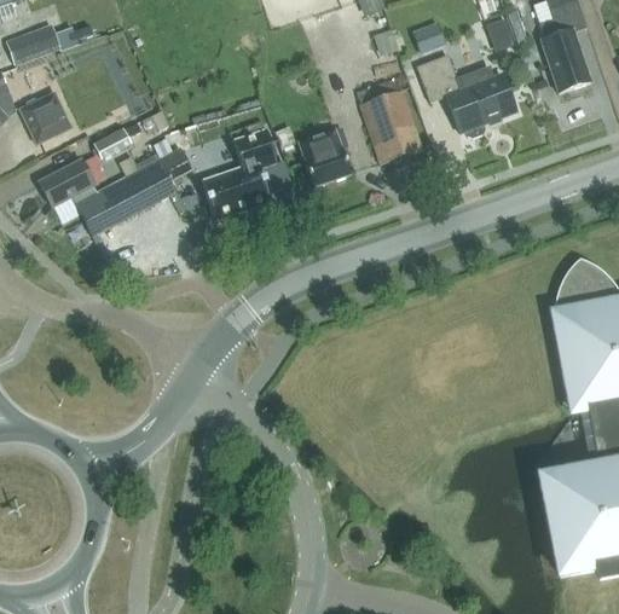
[(383,7),(381,0),(358,0),(364,15),(383,7)]
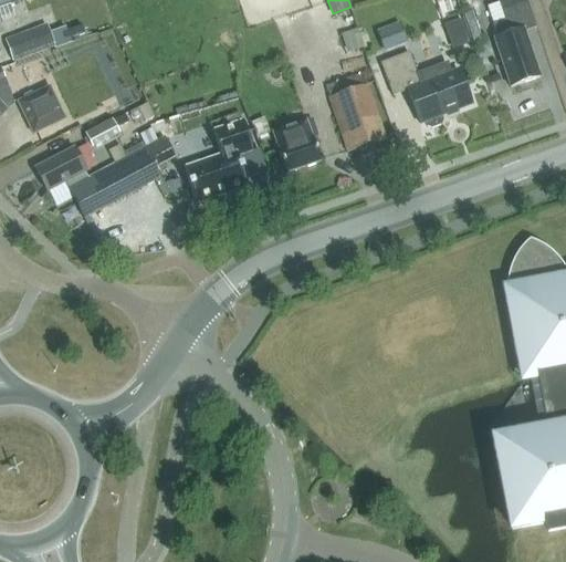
[(540,74),(524,28),(535,23),(526,0),(499,0),(504,14),(491,19),(496,35),(494,37),(510,84),(540,74)]
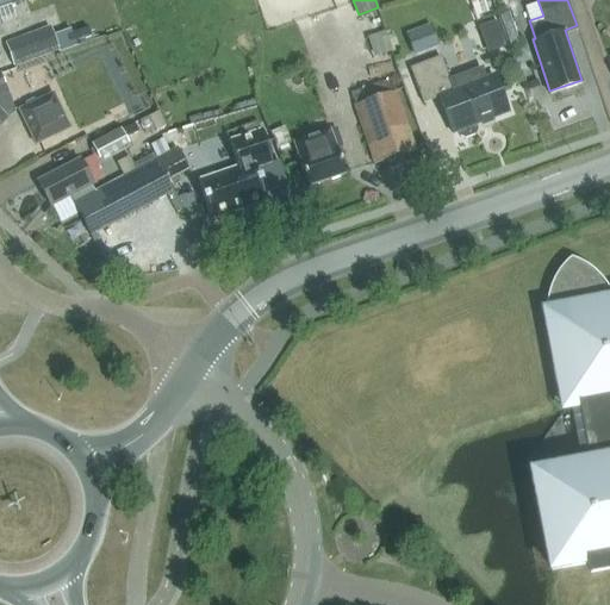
[(16,10),(0,16),(0,19),(5,32),(22,25),(16,10)]
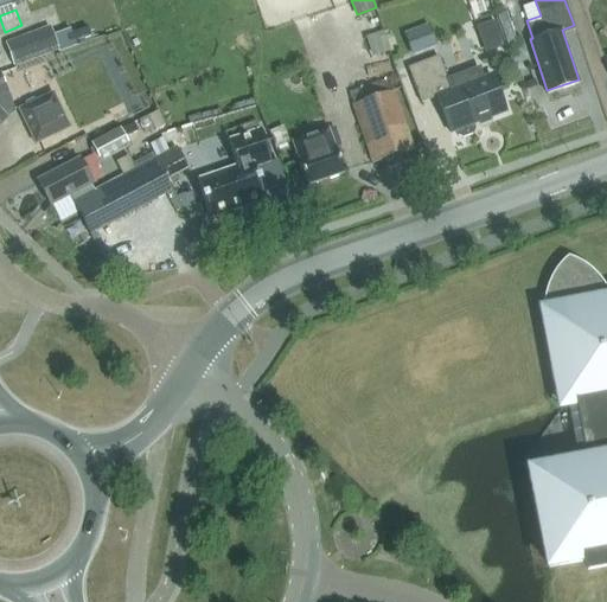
[(483,21),(492,47),(510,40),(500,15),(483,21)]
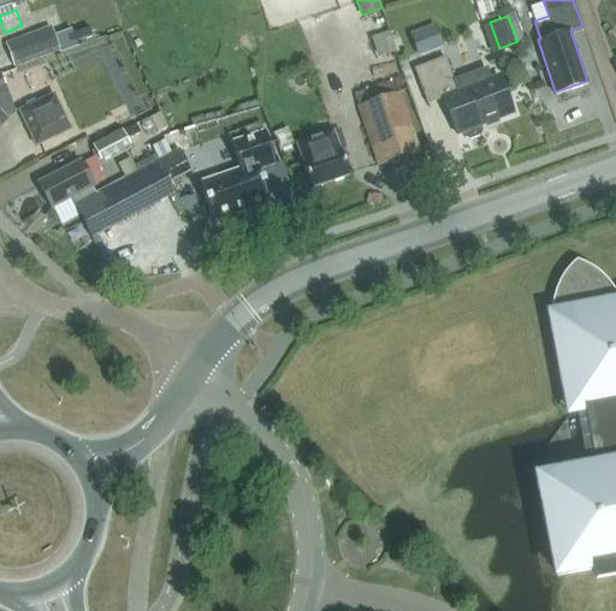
[(418,53),(443,43),(434,21),(409,30),(418,53)]
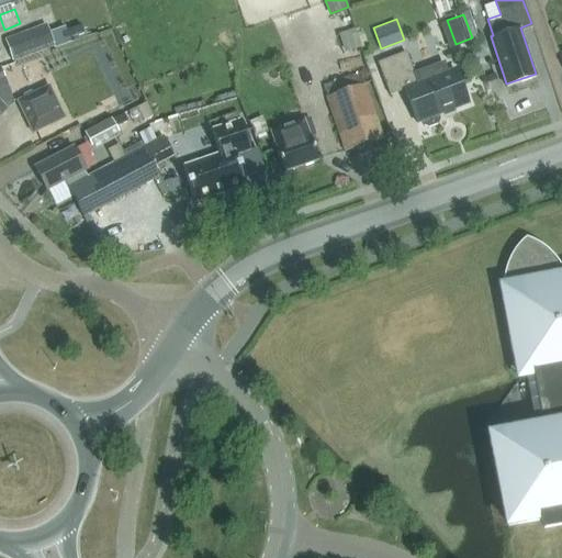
[(65,24),(49,30),(55,45),(70,40),(65,24)]
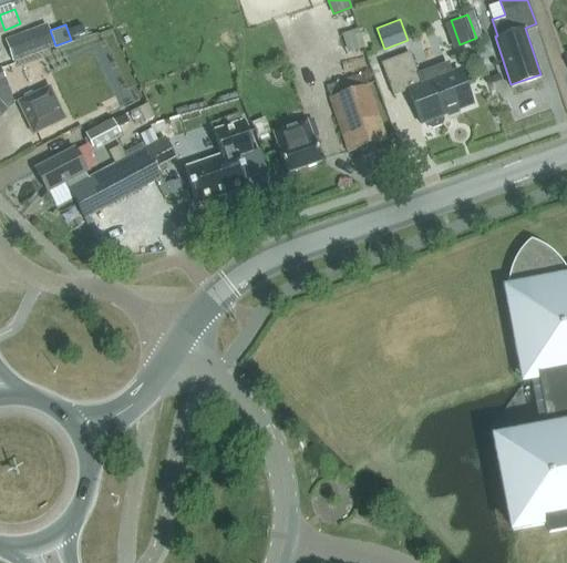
[(48,26),(7,41),(13,59),(54,44),(48,26)]
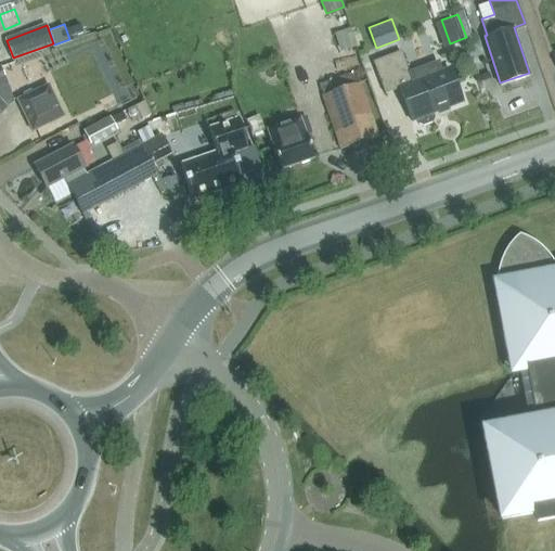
[(433,119),(434,115),(431,110),(462,98),(450,66),(442,69),(438,58),(408,69),(400,49),(373,60),(385,91),(399,86),(411,117),(416,115),(418,120),(423,123),(433,119)]
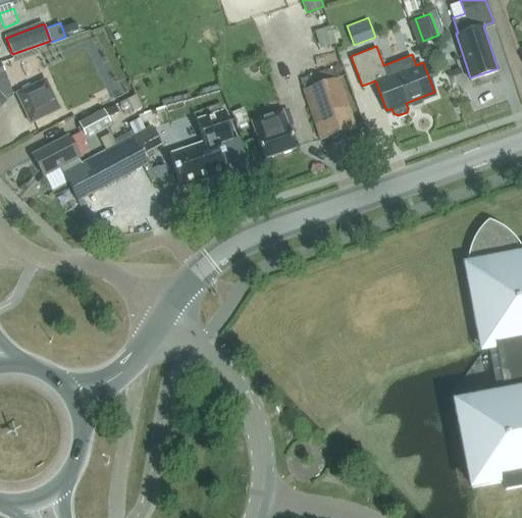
[(0,101),(7,95),(7,94),(11,90),(0,60),(0,101)]
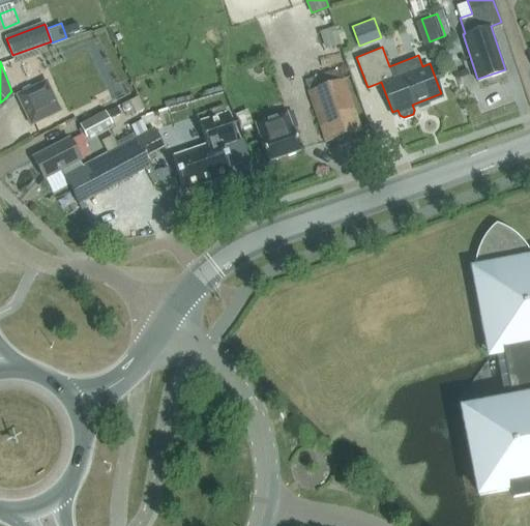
[(340,66),(305,79),(305,80),(304,80),(325,140),(361,127),(340,66)]
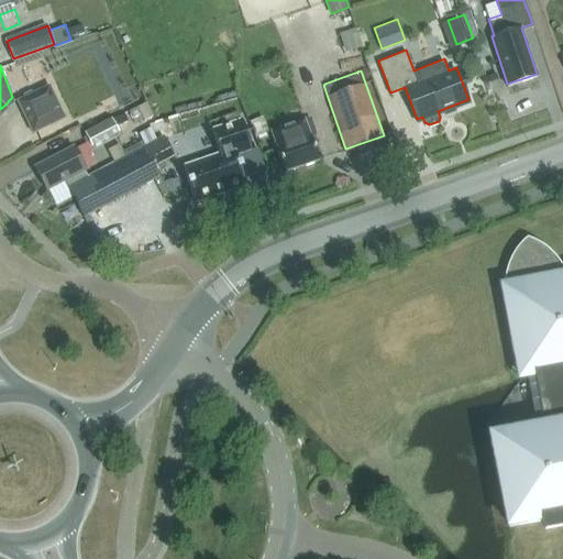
[(125,106),(143,89),(130,75),(112,91),(125,106)]
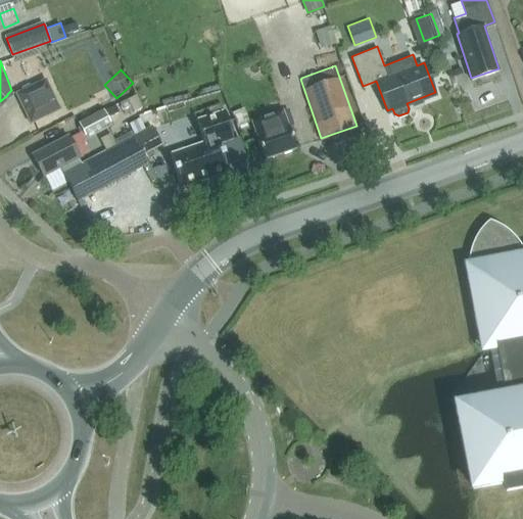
[(16,92),(31,121),(60,106),(46,78),(16,92)]
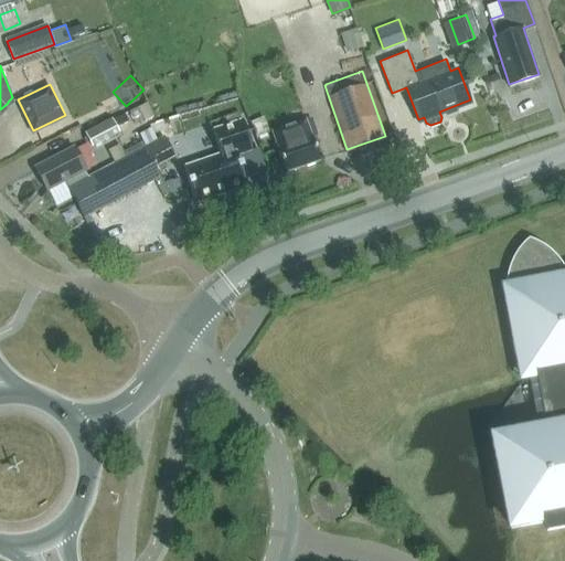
[(147,101),(137,105),(144,119),(152,115),(147,101)]
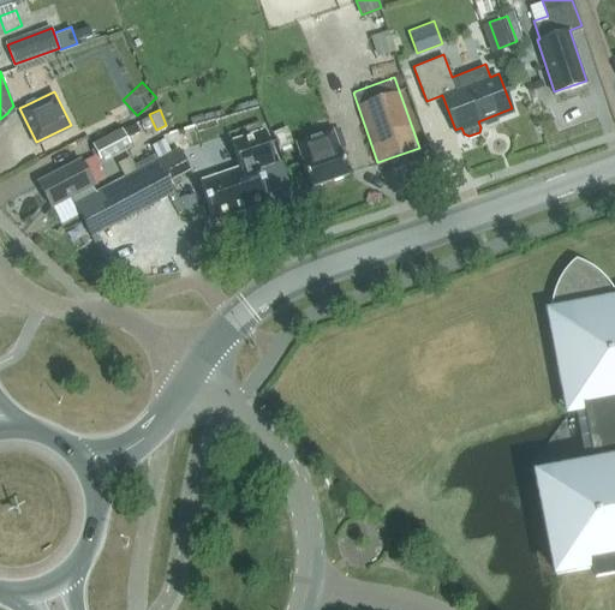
[(145,132),(153,129),(149,124),(151,123),(149,115),(139,120),(143,126),(145,132)]
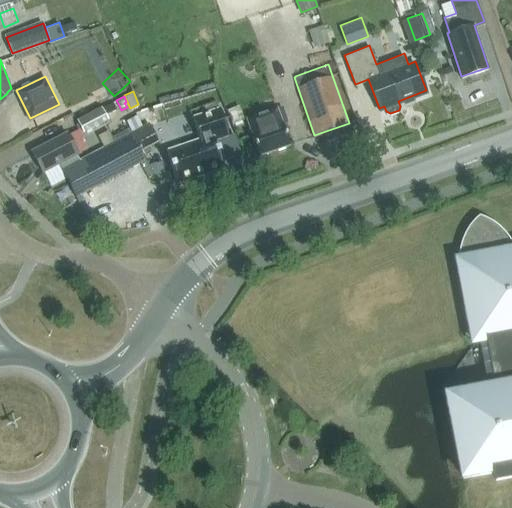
[(77,118),(83,129),(108,116),(102,105),(77,118)]
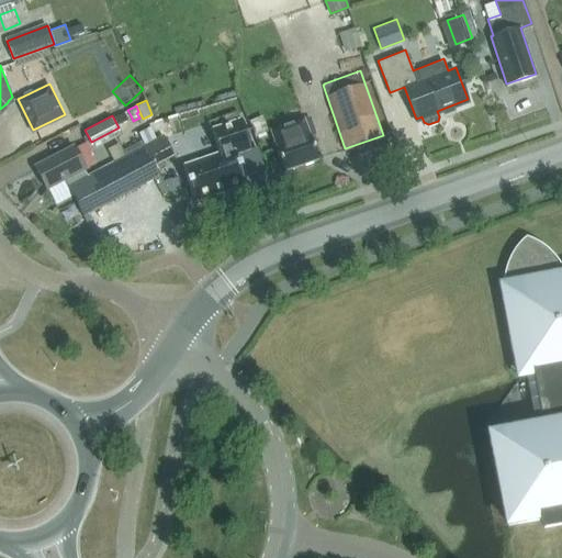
[(304,116),(270,127),(277,145),(276,145),(283,169),(318,157),(311,133),(310,134),(304,116)]
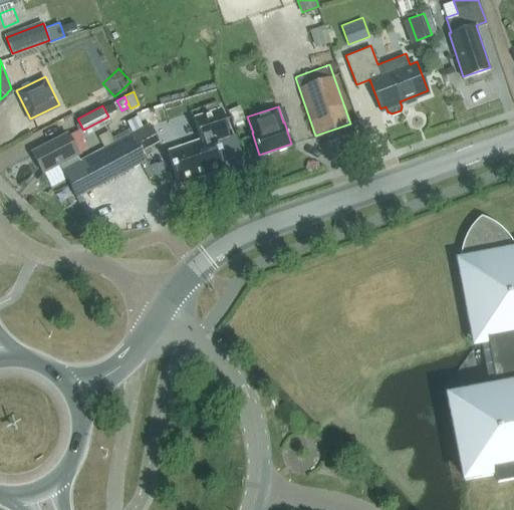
[(178,183),(225,167),(216,139),(230,134),(221,107),(193,116),(200,139),(167,150),(178,183)]
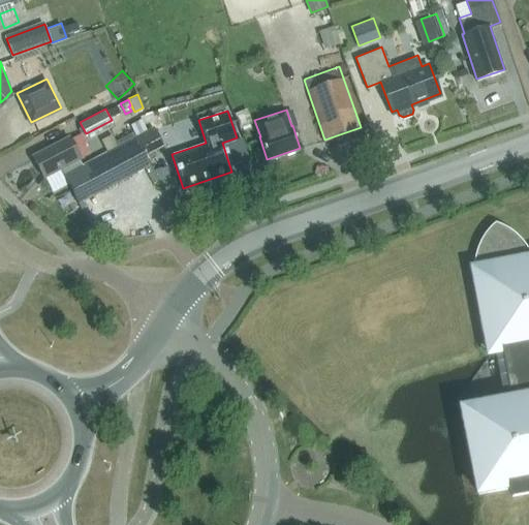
[(83,163),(63,174),(79,201),(150,163),(145,153),(163,144),(154,125),(134,135),(132,130),(115,140),(117,145),(83,163)]
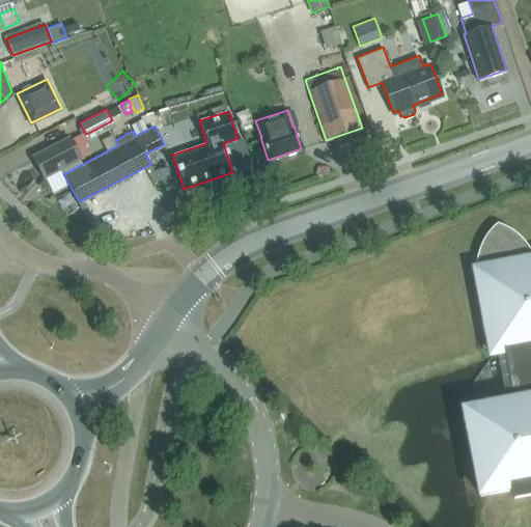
[(68,137),(65,138),(33,156),(45,177),(61,168),(63,174),(83,164),(80,159),(68,137)]
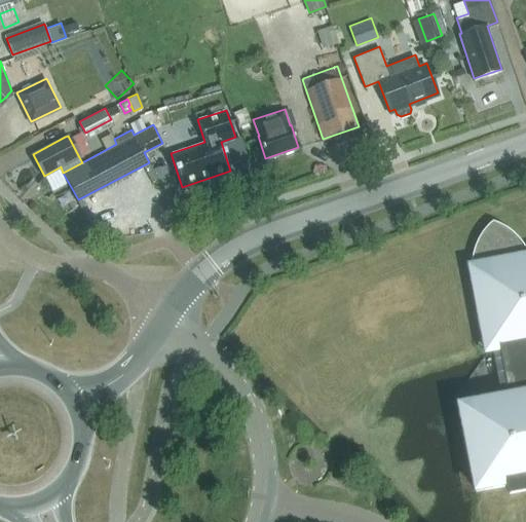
[(525,488),(525,249),(523,244),(515,233),(504,225),(492,219),(483,229),(477,240),(473,253),(472,266),(472,267),(487,349),(498,346),(509,398),(460,407),(476,489),(509,483),(510,491),(525,488)]
